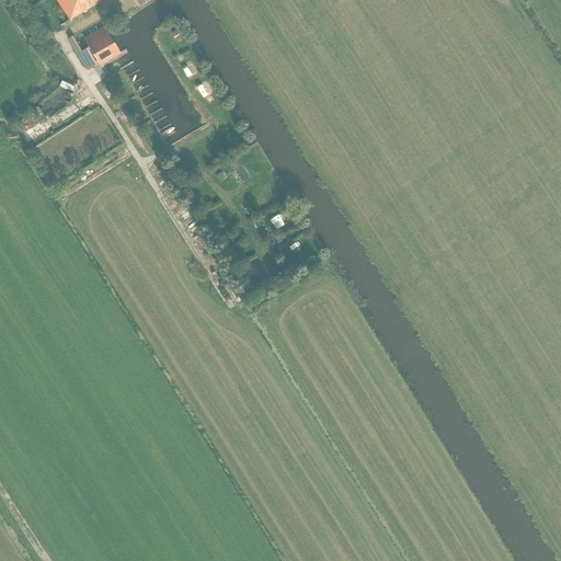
[(57,0),(70,21),(101,1),(99,0),(57,0)]
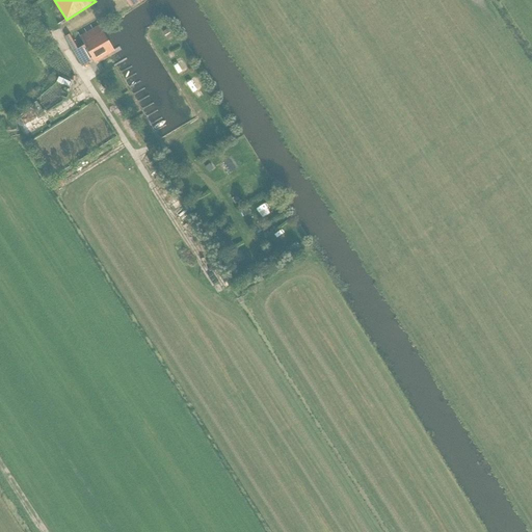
[(114,52),(99,25),(79,36),(84,46),(77,49),(69,35),(64,37),(81,68),(92,60),(95,63),(114,52)]
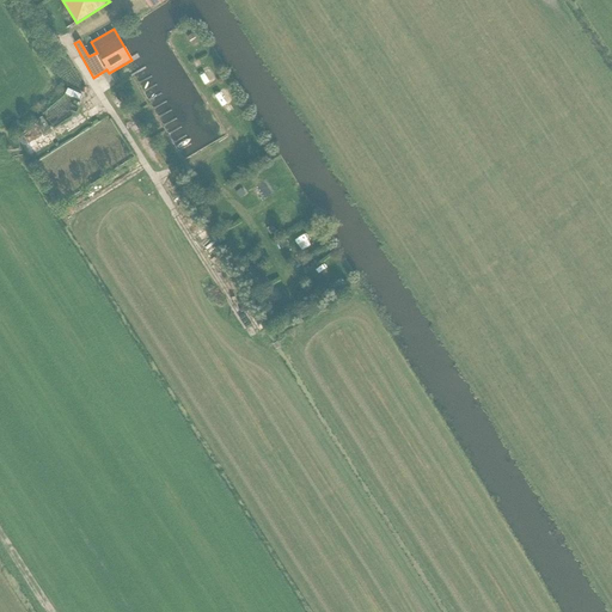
[(200,43),(188,49),(195,61),(207,54),(200,43)]
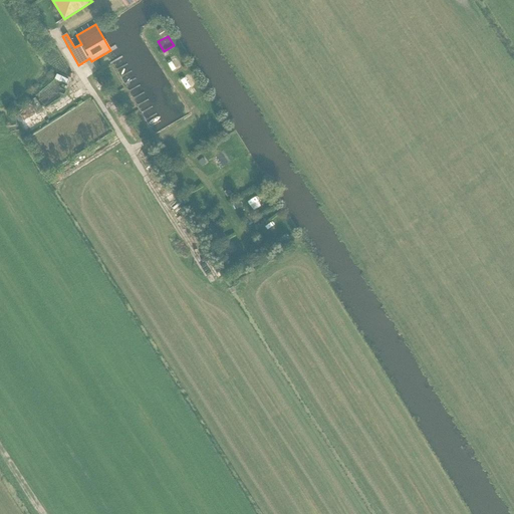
[(188,87),(195,85),(191,75),(185,78),(188,87)]
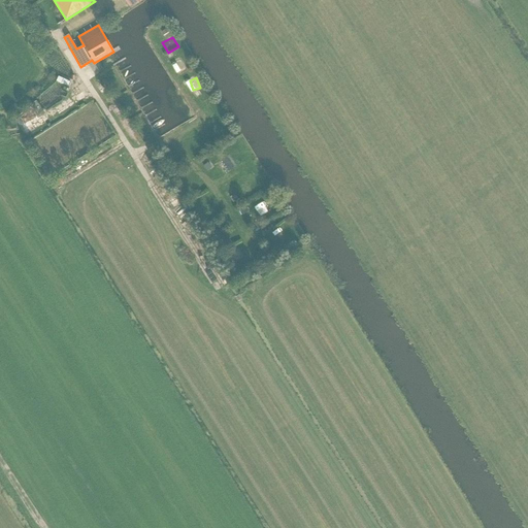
[(36,101),(32,103),(40,117),(44,113),(36,101)]
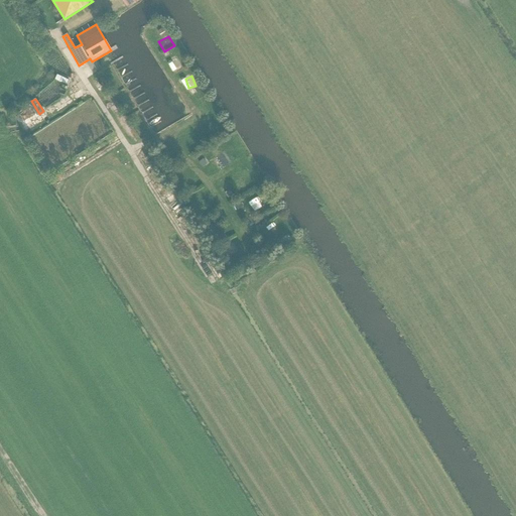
[(237,192),(247,187),(241,178),(232,183),(237,192)]
